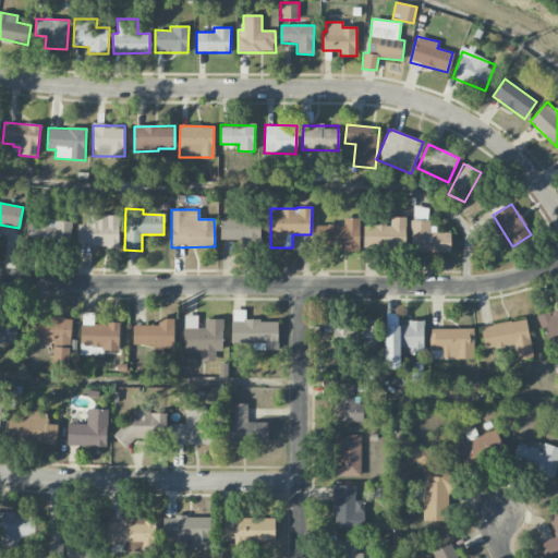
[(79,225),(77,245),(118,246),(119,216),(87,215),(87,225),(79,225)]
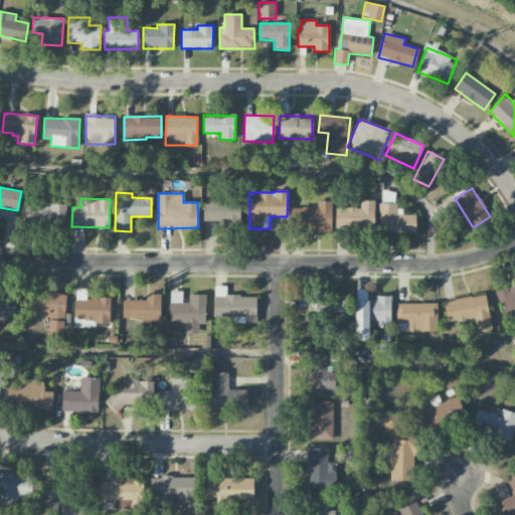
[(203,201),(203,221),(236,221),(236,200),(203,201)]
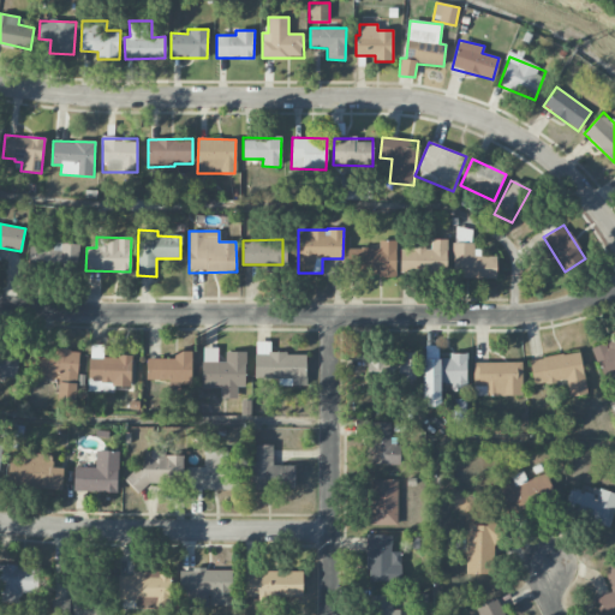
[(447,240),(430,239),(430,248),(400,248),(400,273),(446,273),(447,240)]
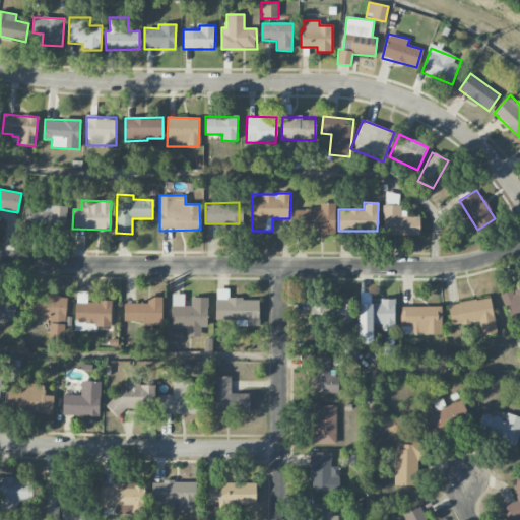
[(335,203),(321,203),(320,210),(294,209),(294,233),(335,233),(335,203)]
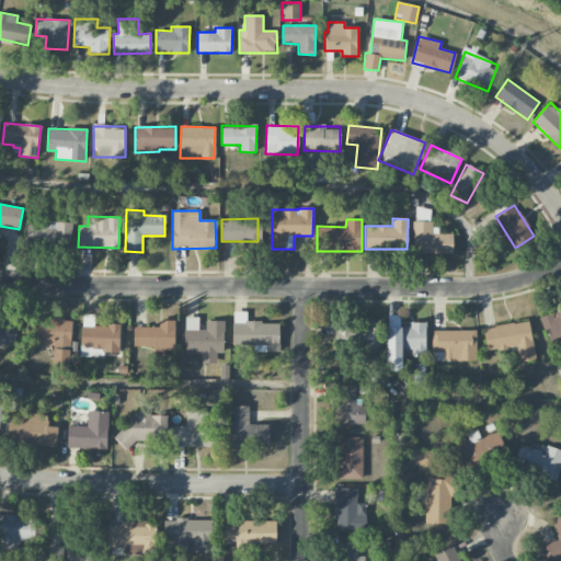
[(72,222),(27,220),(26,240),(71,242),(72,222)]
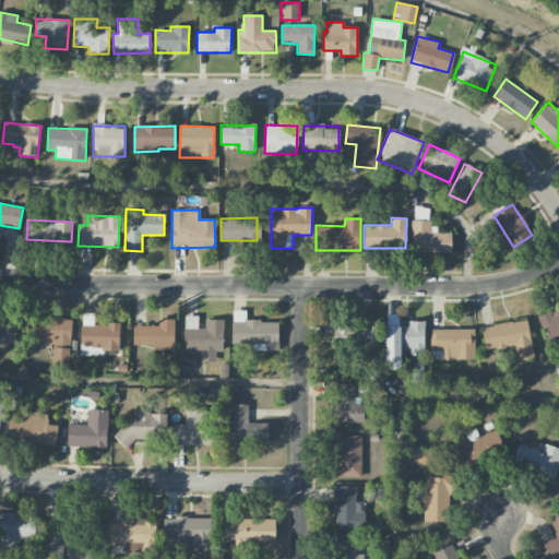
[(547,343),(558,339),(558,309),(538,317),(547,343)]
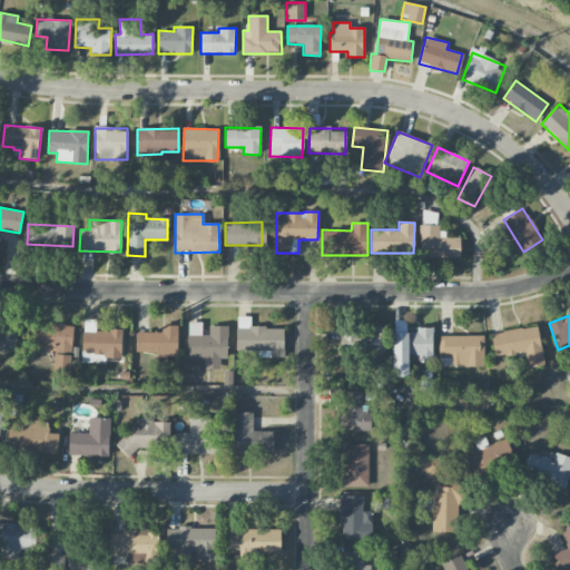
[(74,325),(1,317),(0,327),(0,349),(16,351),(17,337),(30,338),(29,345),(55,347),(52,373),(69,374),(74,325)]
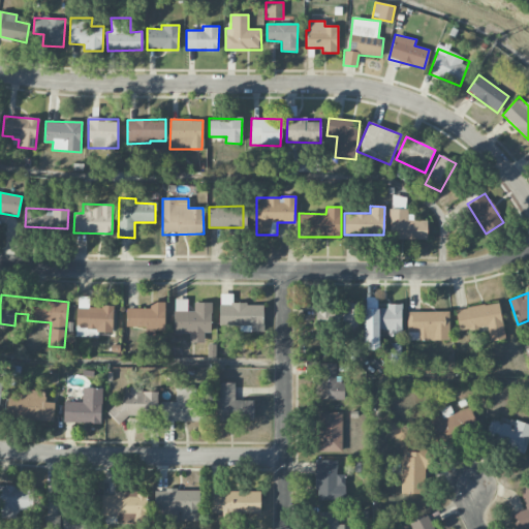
[(263,304),(232,304),(232,294),(219,294),(219,325),(239,325),(239,332),(263,332),(263,304)]
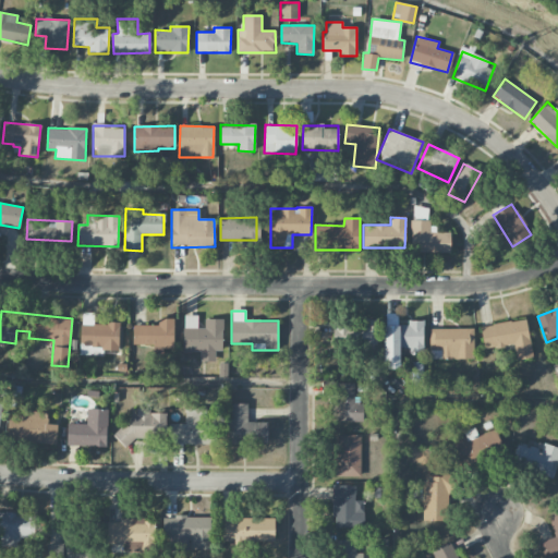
[(119,349),(119,324),(94,323),(95,313),(82,313),(81,348),(119,349)]
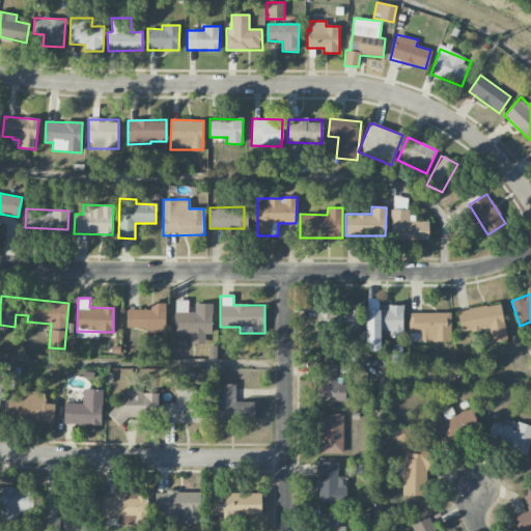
[(212,304),(195,304),(194,312),(188,312),(188,301),(175,300),(174,335),(191,335),(190,344),(204,344),(204,334),(212,334),(212,304)]
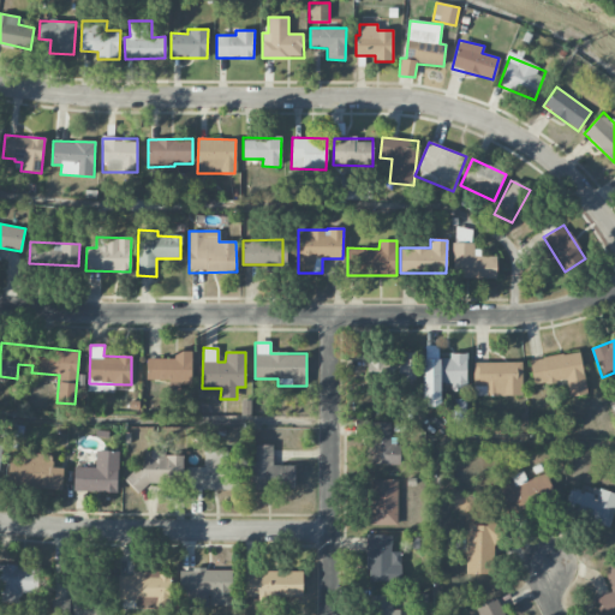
[(191,352),(174,351),(174,359),(147,358),(145,381),(191,382),(191,352)]
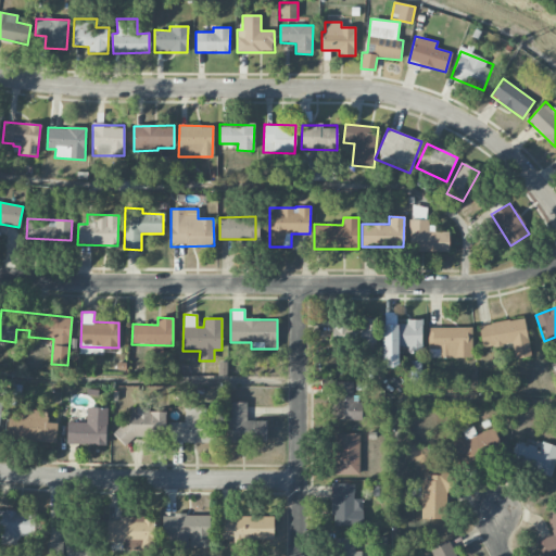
[(421,349),(421,319),(406,320),(406,325),(382,325),(382,368),(397,368),(397,349),(421,349)]
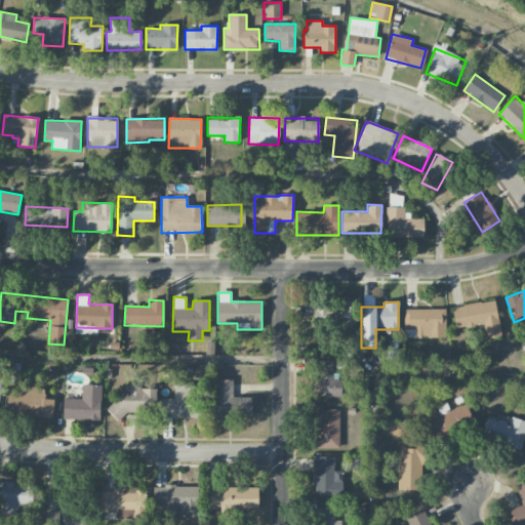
[(499,337),(496,301),(452,306),(454,327),(484,324),(485,338),(499,337)]
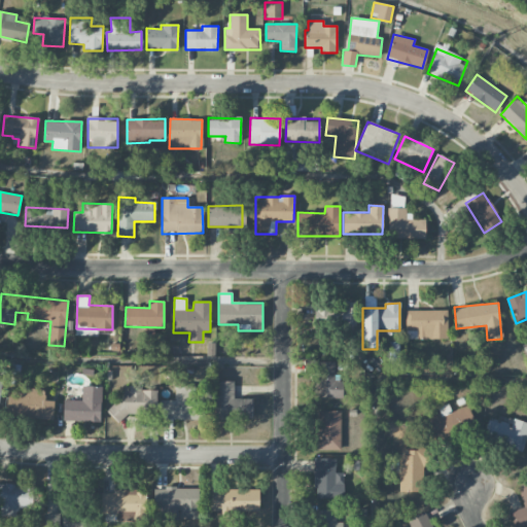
[(355,304),(328,304),(328,309),(315,309),(315,323),(354,324),(355,304)]
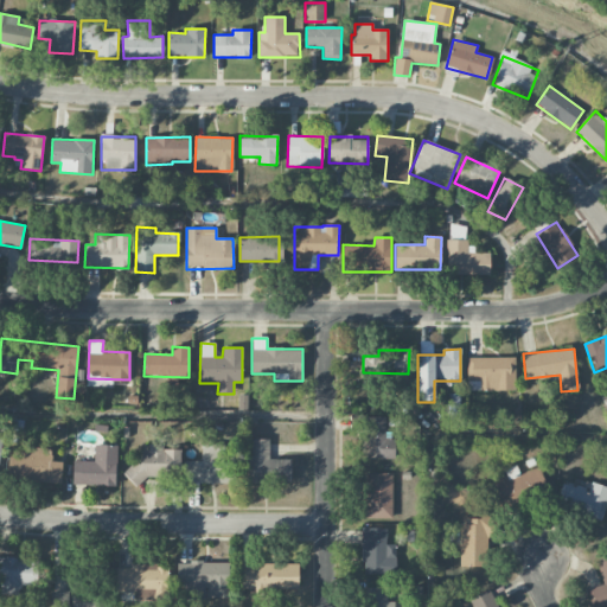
[(515,357),(467,358),(467,391),(515,390),(515,357)]
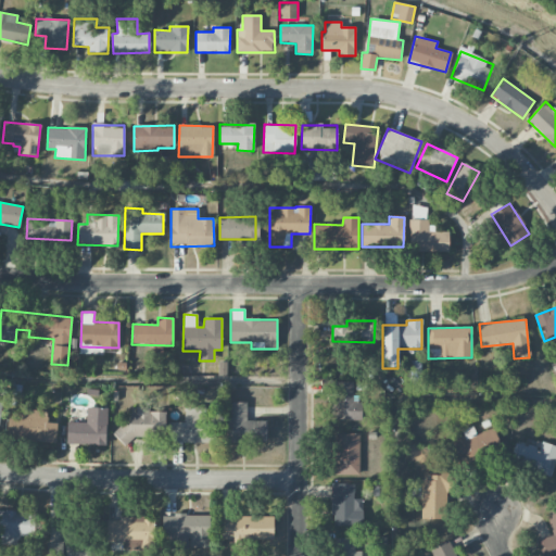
[(362,420),(362,402),(353,402),(354,382),(321,381),(321,393),(331,393),(331,420),(362,420)]
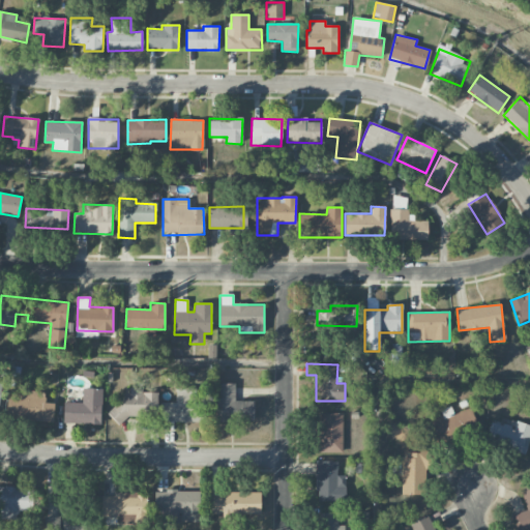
[(235,383),(216,384),(217,421),(254,421),(254,401),(235,402),(235,383)]
